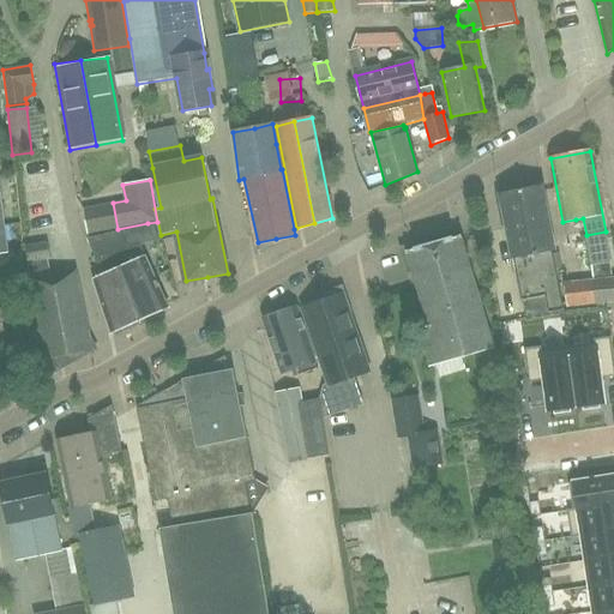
[(525,318),(549,313),(564,311),(553,250),(554,250),(542,187),(501,194),(522,301),(525,318)]
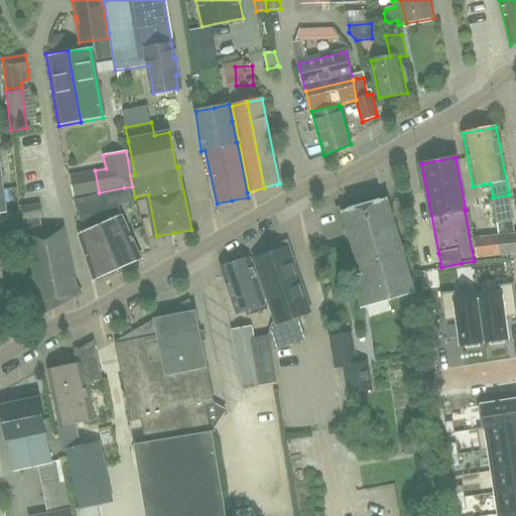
[(117,204),(111,191),(75,201),(81,217),(80,217),(86,231),(78,235),(94,279),(141,257),(117,205),(117,204)]
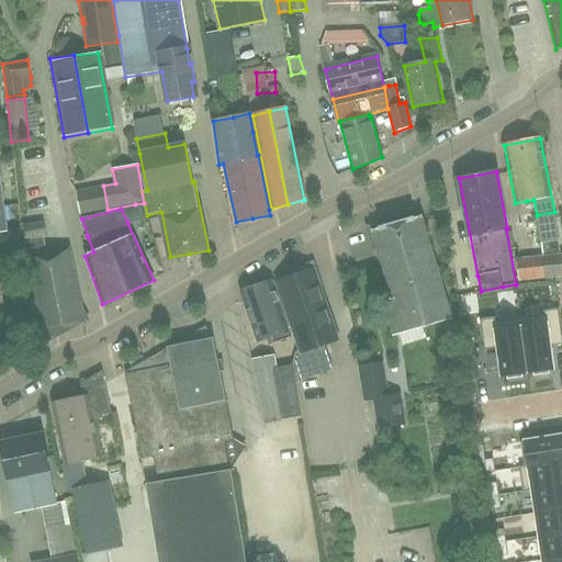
[(541,244),(559,242),(554,212),(537,215),(541,244)]
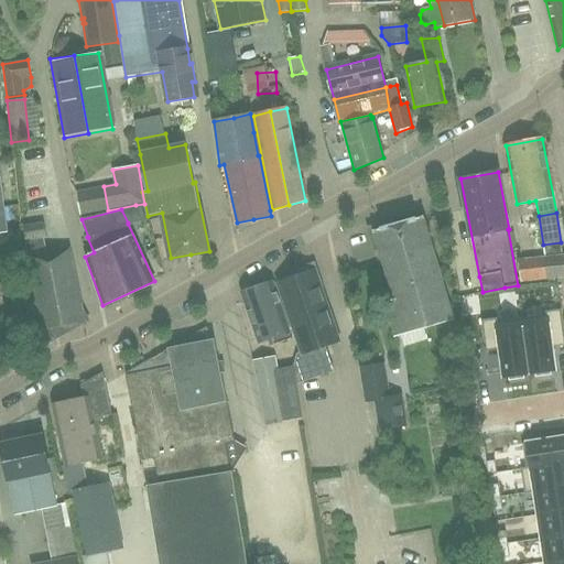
[(427,339),(423,325),(453,316),(423,218),(424,217),(424,216),(420,217),(421,218),(377,231),(376,230),(373,230),(399,316),(390,318),(394,334),(400,332),(404,346),(427,339)]
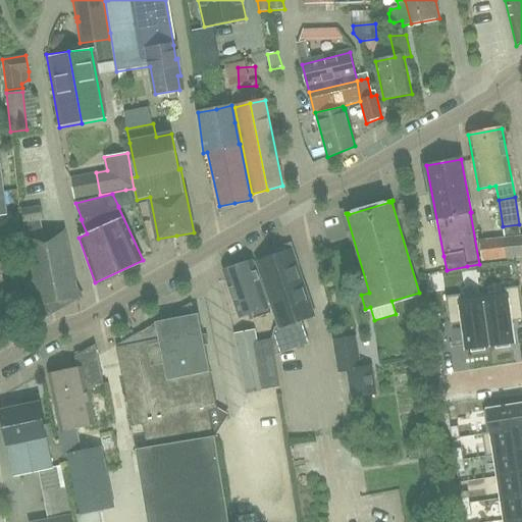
[(40,206),(20,210),(39,305),(77,298),(64,229),(42,233),(39,220),(42,219),(40,206)]
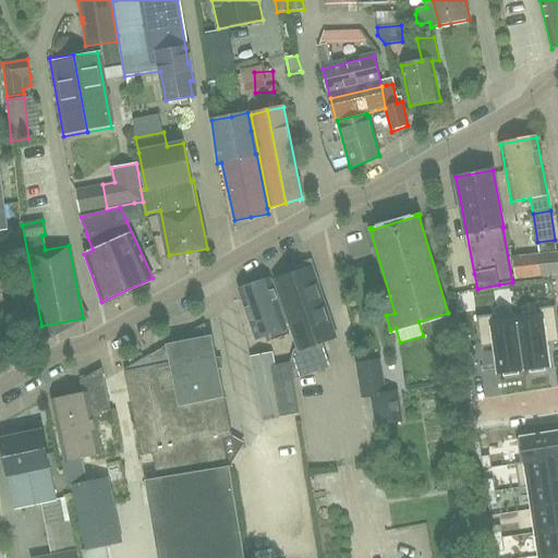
[(516,279),(557,274),(557,252),(513,258),(516,279)]
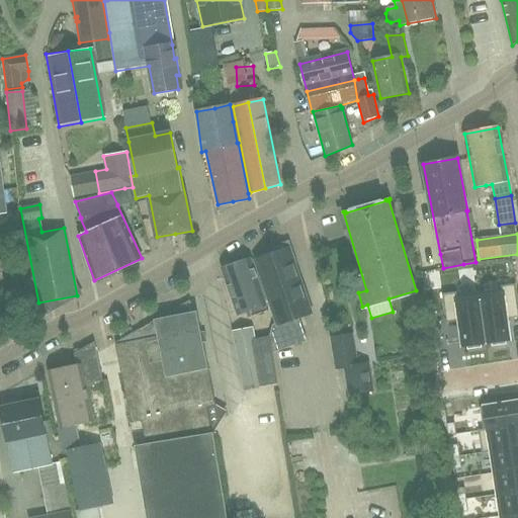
[(255,260),(276,324),(273,325),(270,336),(256,339),(253,327),(232,331),(244,391),(260,387),(260,386),(277,383),(272,352),(306,341),(298,318),(312,314),(289,248),(255,260)]
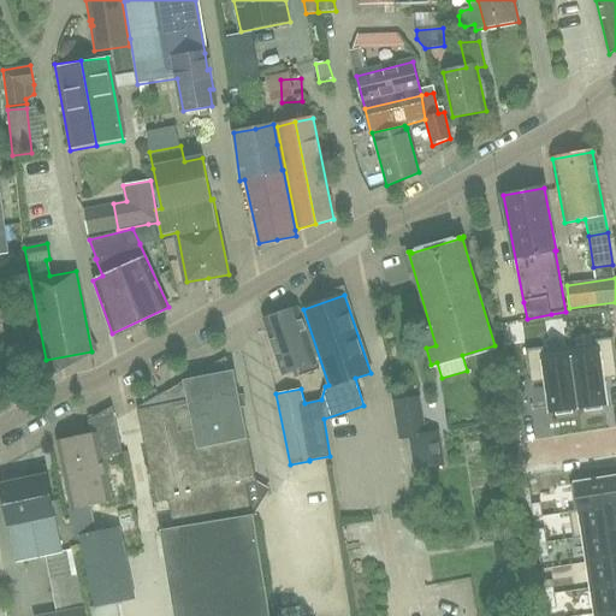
[(283,374),(298,369),(300,375),(319,368),(300,308),(265,319),(283,374)]
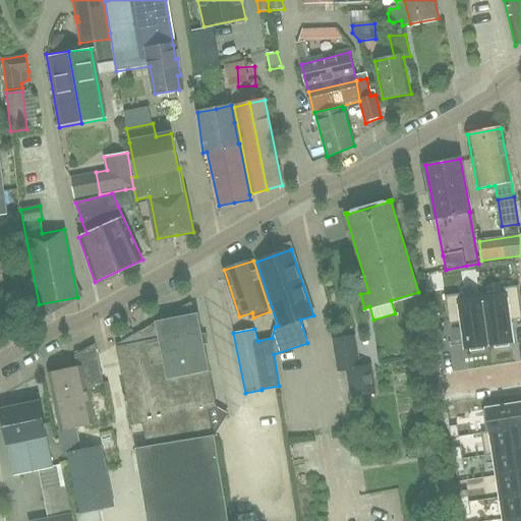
[(505,291),(481,294),(488,345),(497,344),(498,347),(510,346),(509,342),(513,342),(510,321),(520,319),(520,303),(518,285),(504,287),(505,291)]
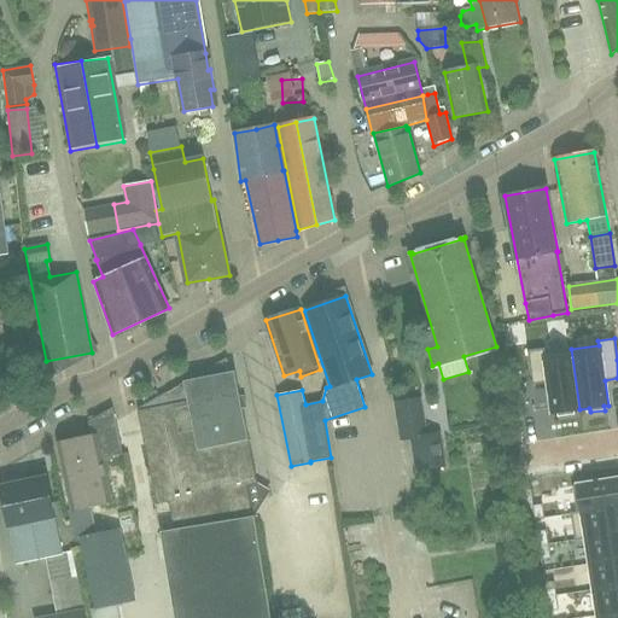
[(544,349),(528,351),(532,385),(548,383),(553,413),(557,413),(558,417),(572,414),(572,410),(579,409),(571,349),(544,353),(544,349)]
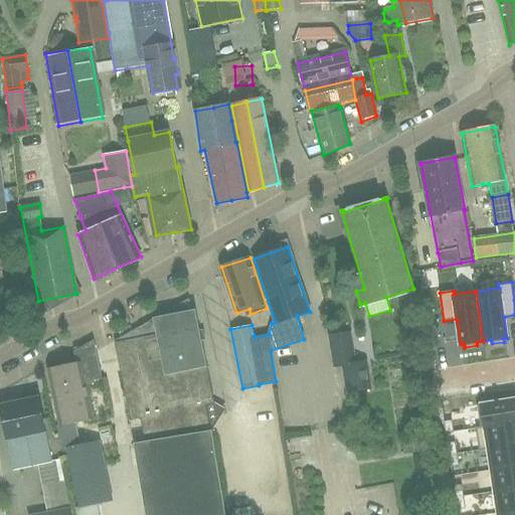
[(213,403),(197,313),(189,299),(117,340),(131,419),(148,416),(152,440),(135,443),(148,514),(226,514),(211,432),(210,432),(206,404),(213,403)]
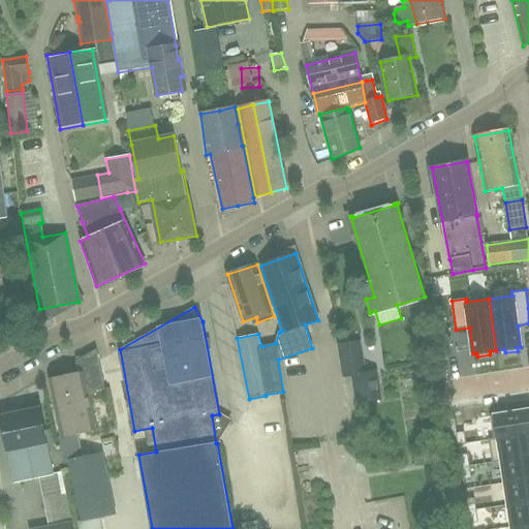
[(351,376),(356,403),(381,399),(376,371),(365,372),(360,341),(338,344),(343,377),(351,376)]
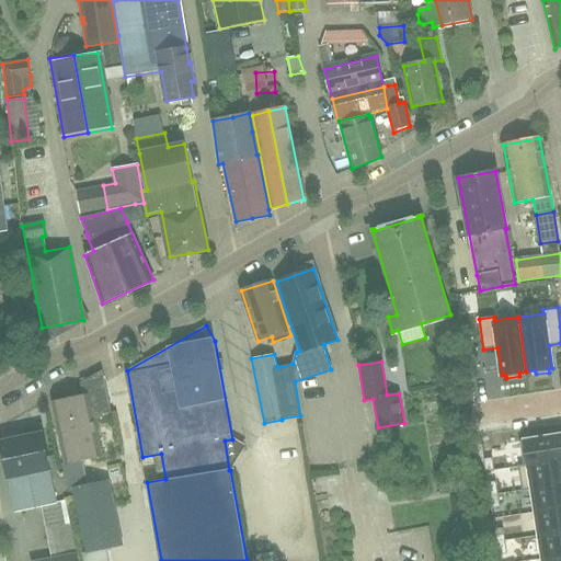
[(53,403),(66,464),(102,456),(93,415),(111,412),(102,373),(81,384),(84,396),(53,403)]
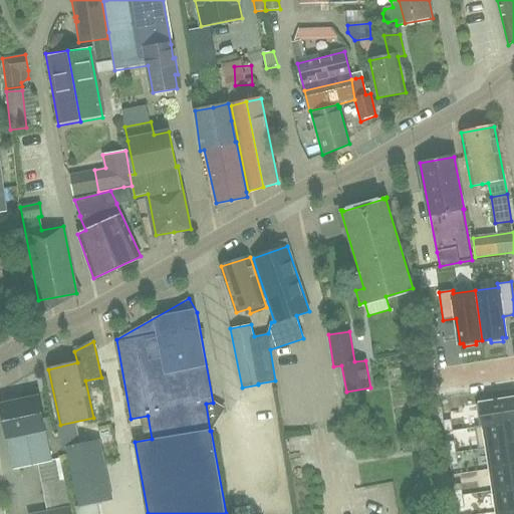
[(16,469),(52,461),(39,398),(2,406),(16,469)]
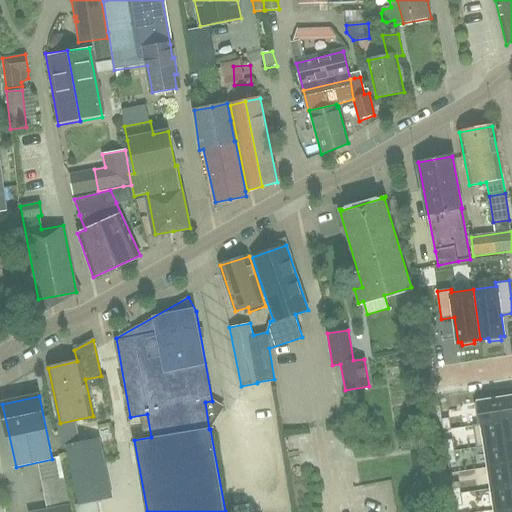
[(511,396),(474,403),(477,426),(511,421),(511,396)]
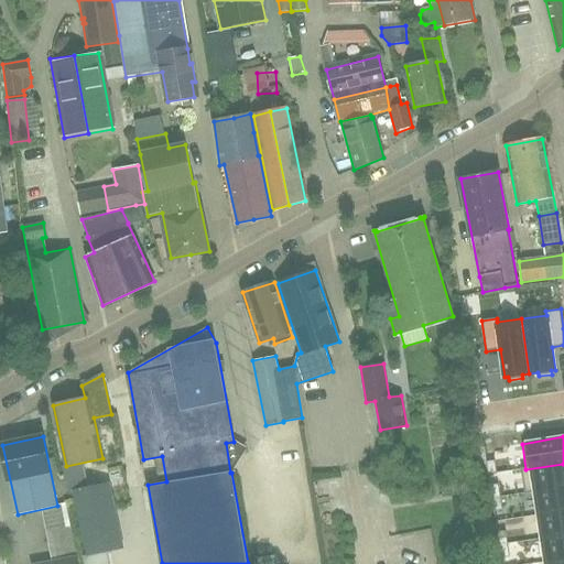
[(495,461),(486,462),(488,475),(497,474),(495,461)]
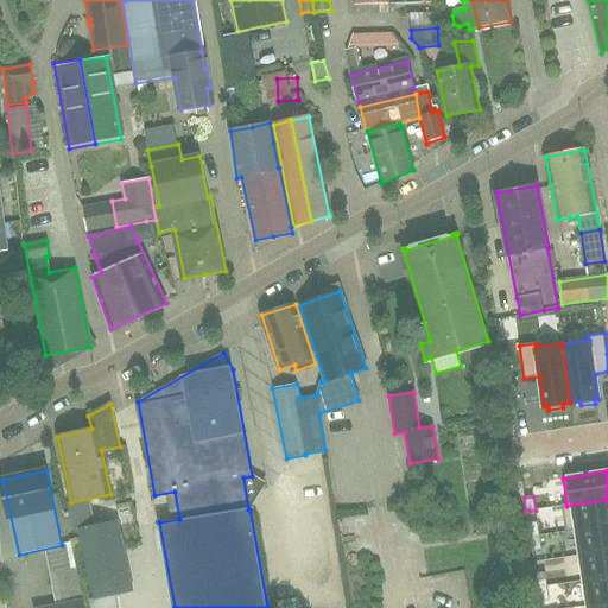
[(567,506),(561,506),(565,533),(577,532),(577,531),(607,525),(607,500),(567,506)]
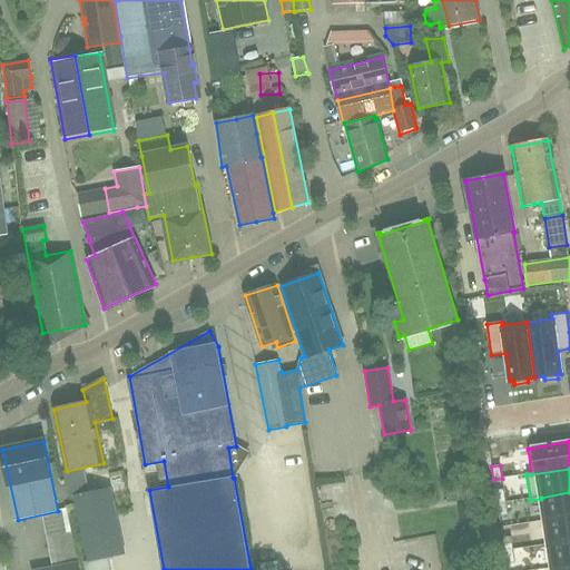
[(126,554),(111,488),(68,498),(71,517),(77,517),(86,560),(84,561),(85,569),(109,569),(108,558),(126,554)]
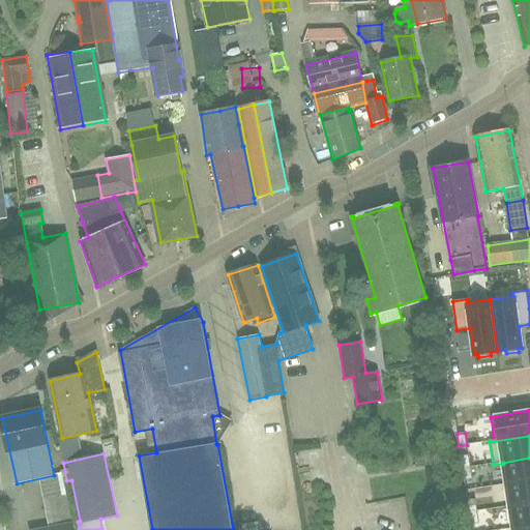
[(469,454),(460,457),(462,468),(470,467),(469,454)]
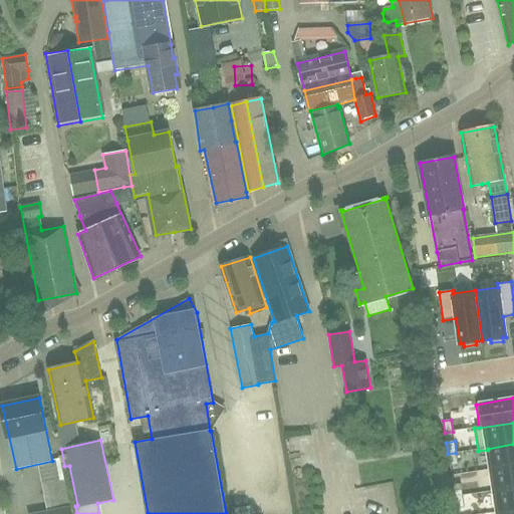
[(513,444),(488,449),(488,450),(491,470),(513,466),(513,444)]
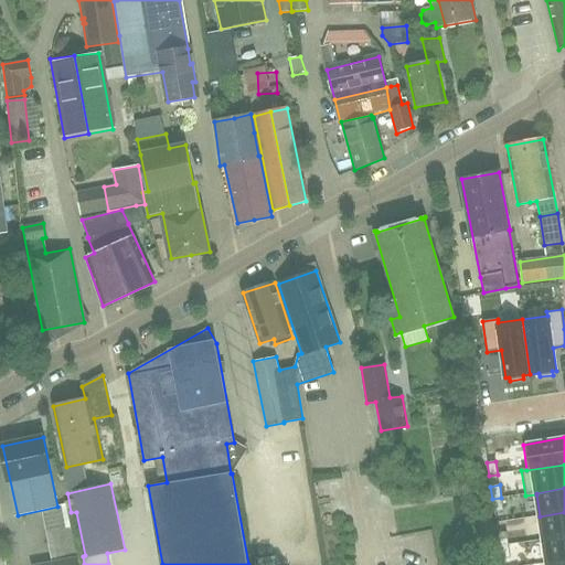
[(501,498),(492,499),(494,513),(503,511),(501,498)]
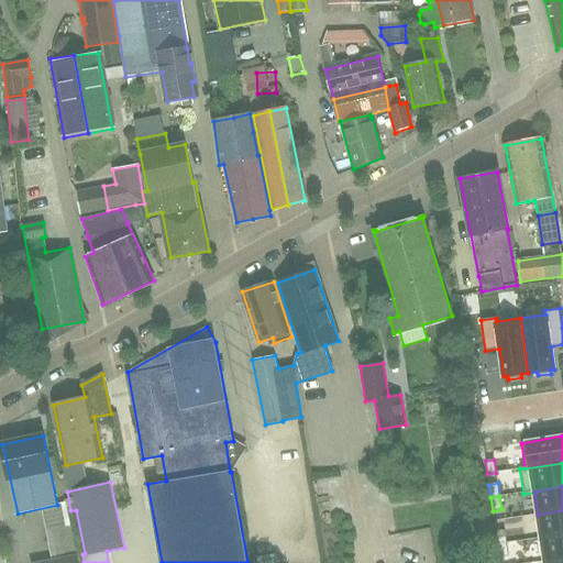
[(562,510),(538,515),(542,539),(562,534),(562,510)]
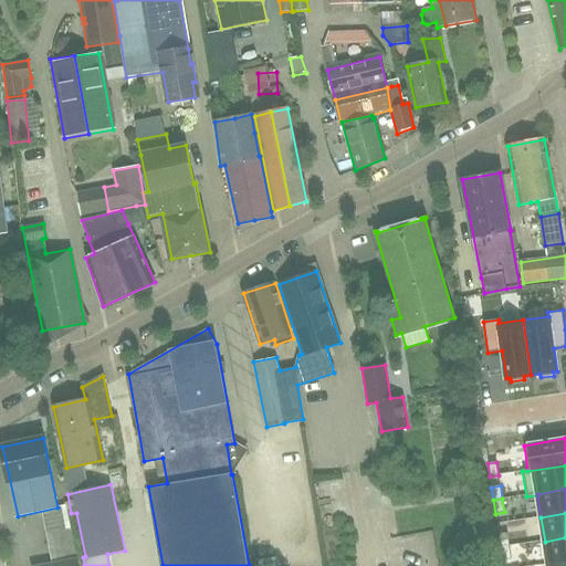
[(53,563),(37,565),(79,565),(72,527),(48,533),(53,563)]
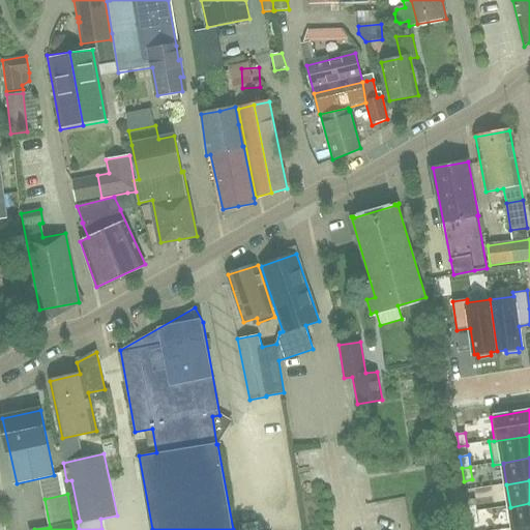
[(475,499),(467,500),(469,512),(477,511),(475,499)]
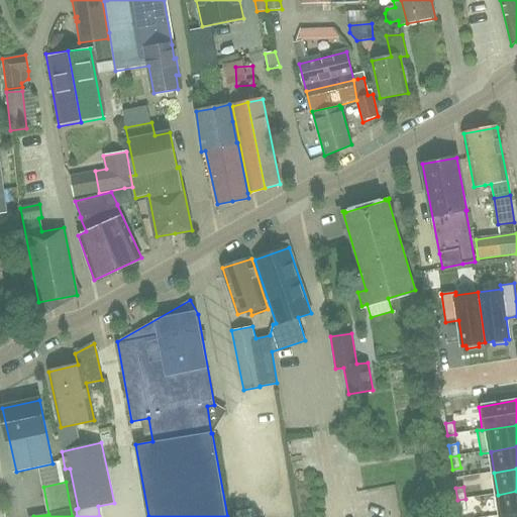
[(516,491),(498,495),(501,516),(516,513),(516,491)]
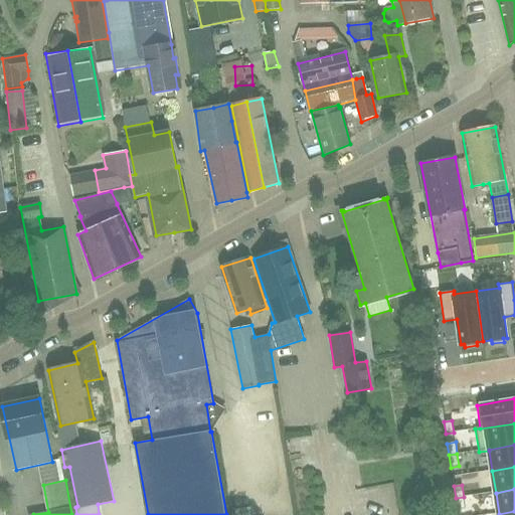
[(464,497),(456,498),(458,510),(466,509),(464,497)]
